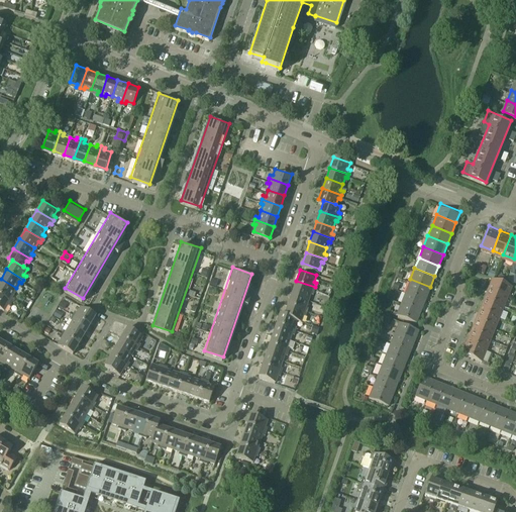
[(508,293),(513,282),(494,275),(493,274),(489,285),(508,293)]
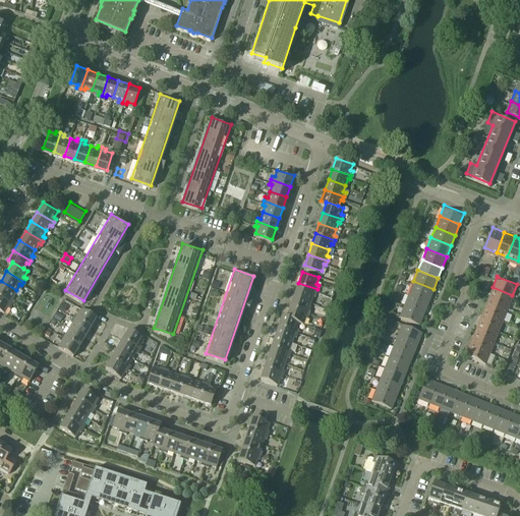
[(12,295),(16,290),(1,281),(0,281),(0,292),(12,300),(14,297),(12,295)]
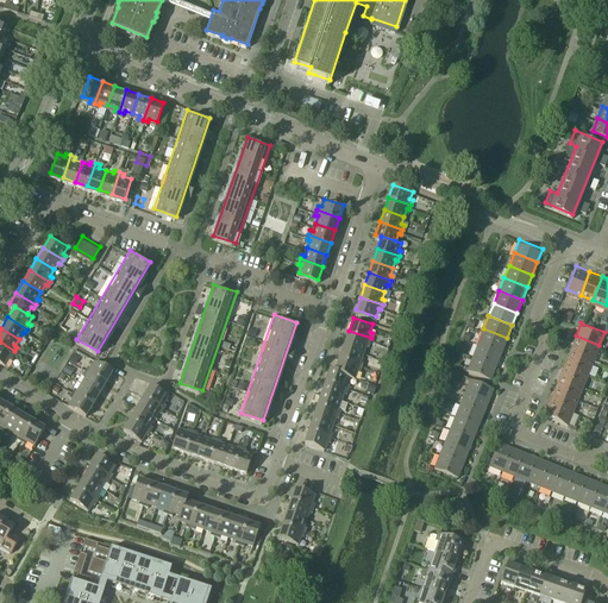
[(501,350),(507,338),(483,328),(478,341),(501,350)]
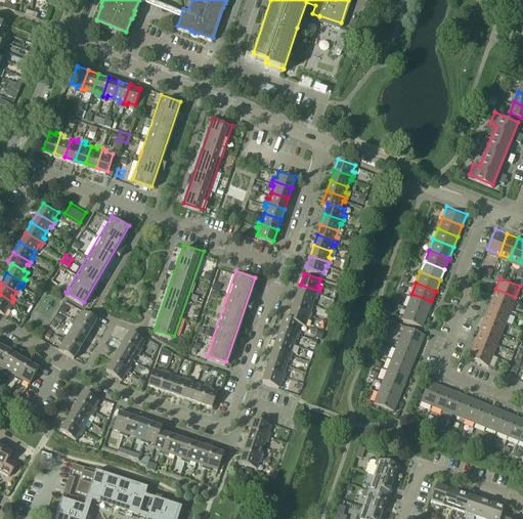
[(318,295),(319,291),(300,285),(296,295),(313,301),(315,294),(318,295)]
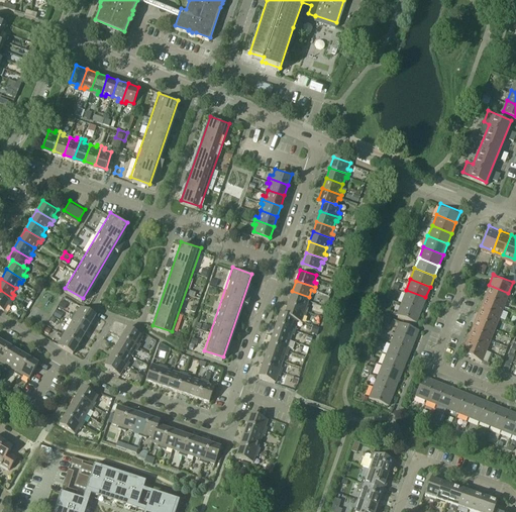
[(504,304),(508,293),(489,285),(484,296),(504,304)]
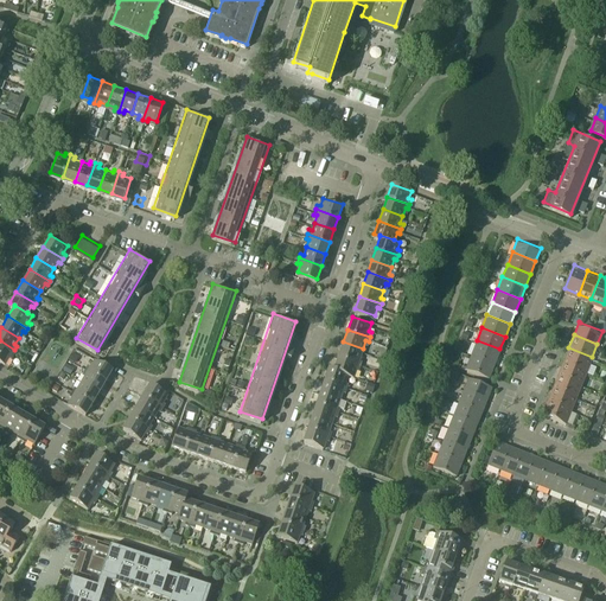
[(14,350),(0,340),(0,357),(5,360),(10,352),(12,355),(14,350)]
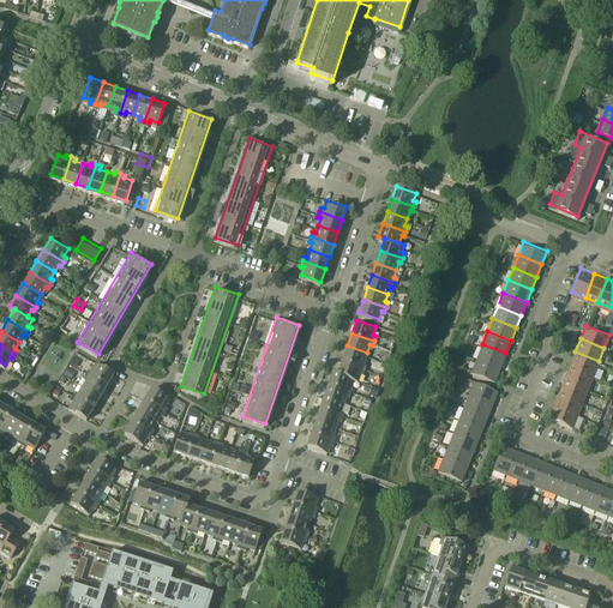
[(500,366),(505,353),(482,344),(478,356),(500,366)]
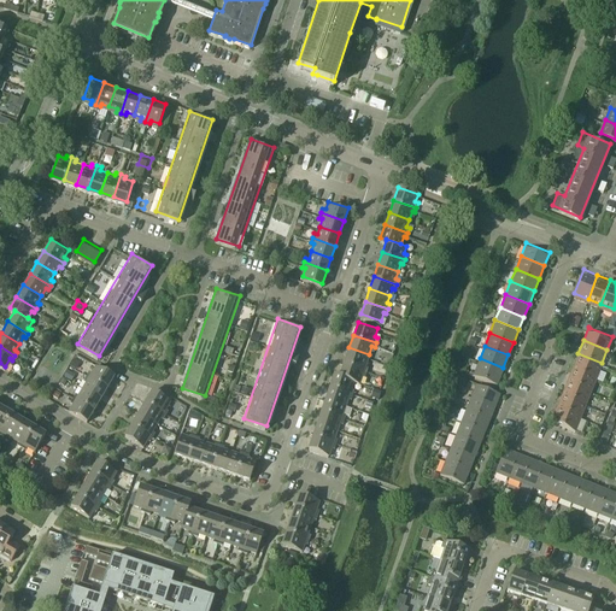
[(367,362),(369,354),(348,347),(345,360),(368,368),(369,363),(367,362)]
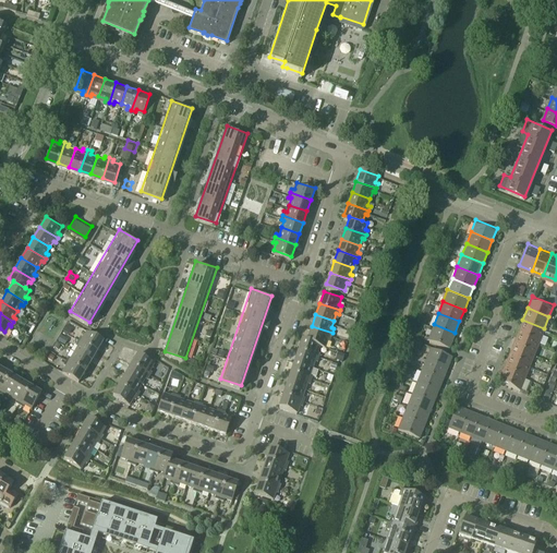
[(540,339),(544,328),(522,320),(518,332),(540,339)]
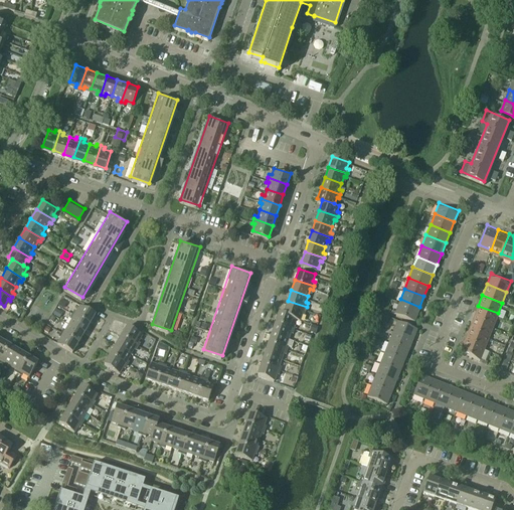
[(62,296),(58,301),(63,304),(66,299),(62,296)]
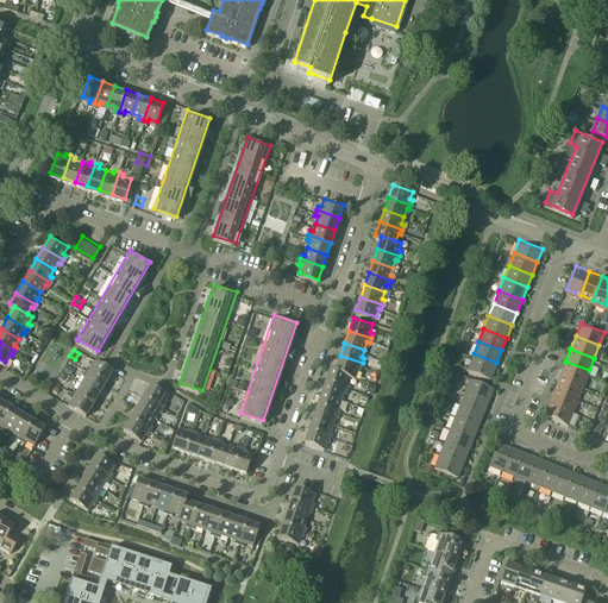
[(491,376),(496,363),(474,353),(468,366),(491,376)]
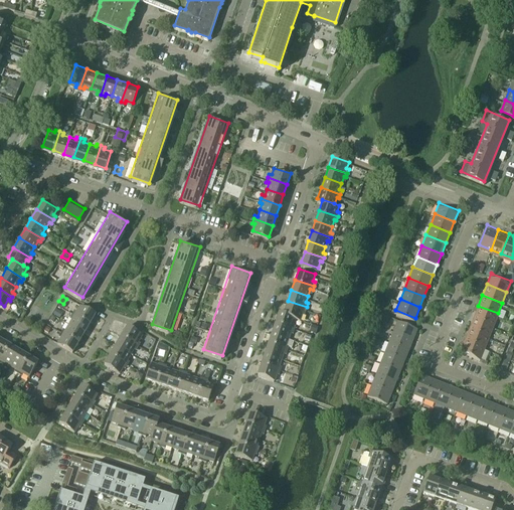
[(305,311),(307,307),(288,301),(284,310),(284,311),(296,315),(296,316),(301,317),(303,310),(305,311)]
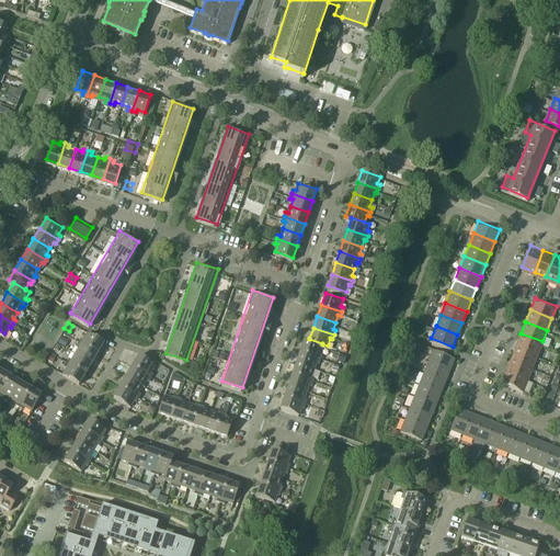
[(99,350),(104,339),(88,329),(84,336),(81,335),(79,338),(99,350)]
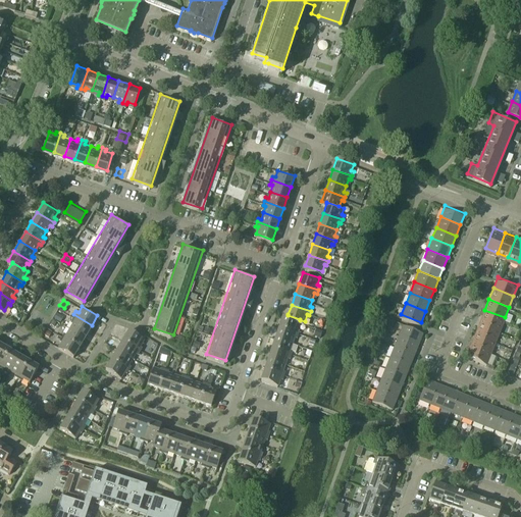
[(501,328),(505,317),(484,310),(480,320),(501,328)]
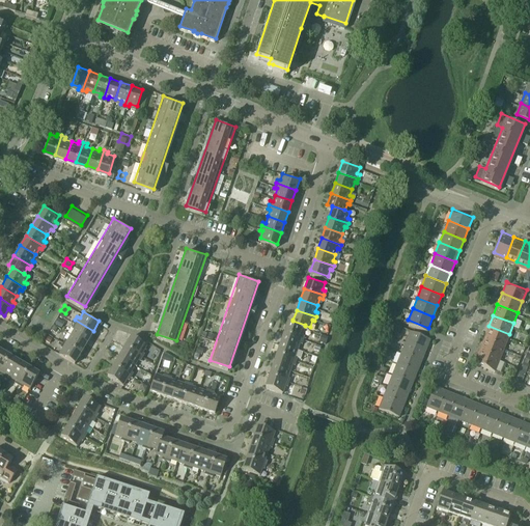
[(303,331),(305,326),(305,325),(293,321),(293,320),(288,319),(284,329),(304,336),(306,332),(303,331)]
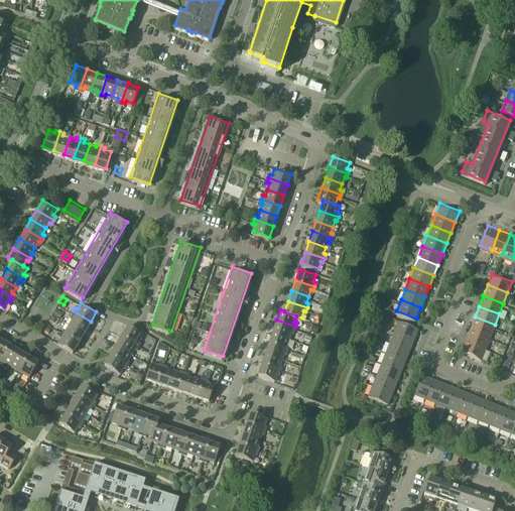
[(91,322),(73,310),(71,314),(73,315),(70,322),(85,331),(91,322)]
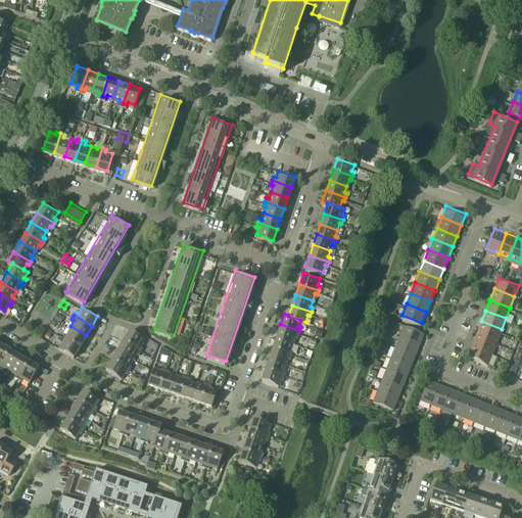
[(497,340),(502,329),(481,321),(477,332),(497,340)]
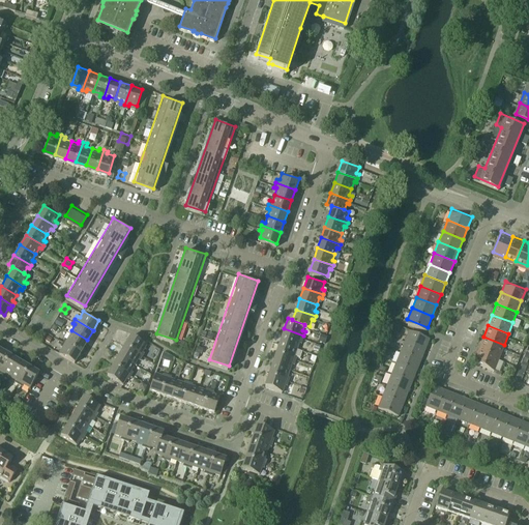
[(425,346),(431,334),(410,327),(406,338),(425,346)]
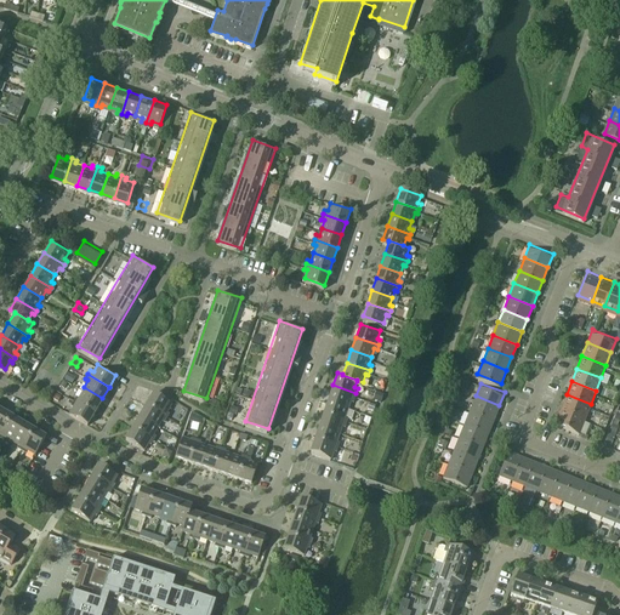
[(354,398),(356,393),(333,385),(329,398),(348,405),(351,397),(354,398)]
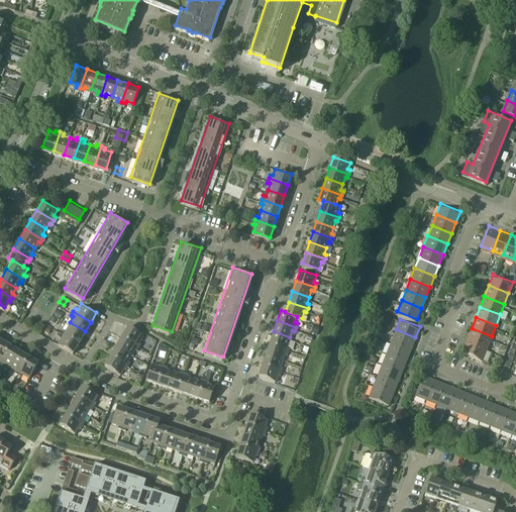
[(80,340),(85,331),(70,322),(67,327),(65,326),(62,330),(80,340)]
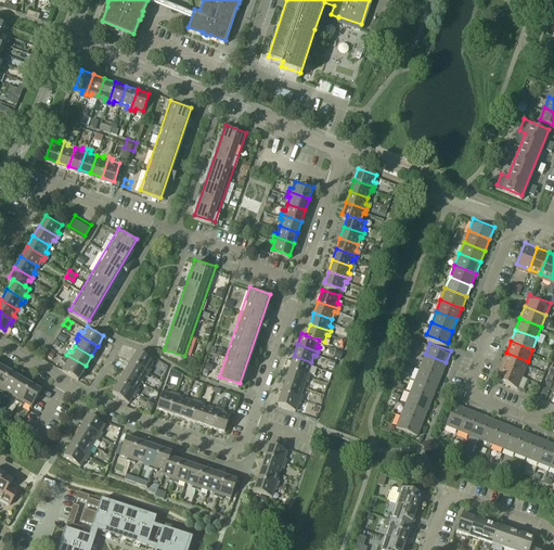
[(336,346),(334,353),(340,355),(343,348),(336,346)]
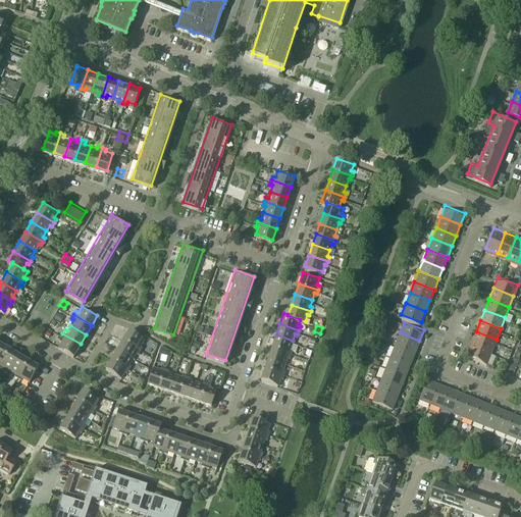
[(141,343),(145,335),(129,327),(123,337),(142,348),(144,344),(141,343)]
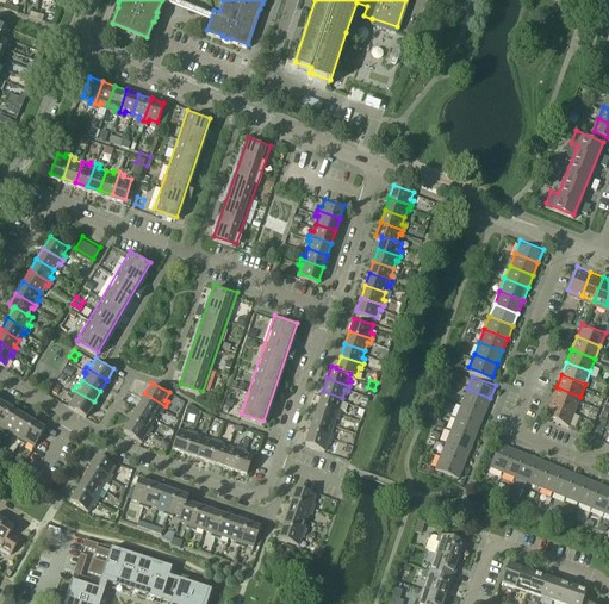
[(575,409),(580,397),(557,387),(551,399),(575,409)]
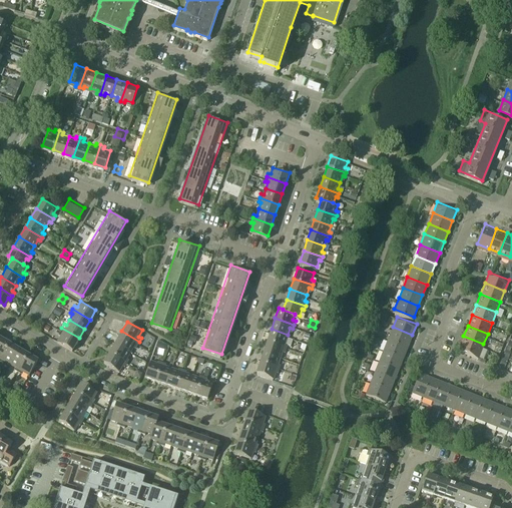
[(408,346),(412,335),(393,327),(388,338),(408,346)]
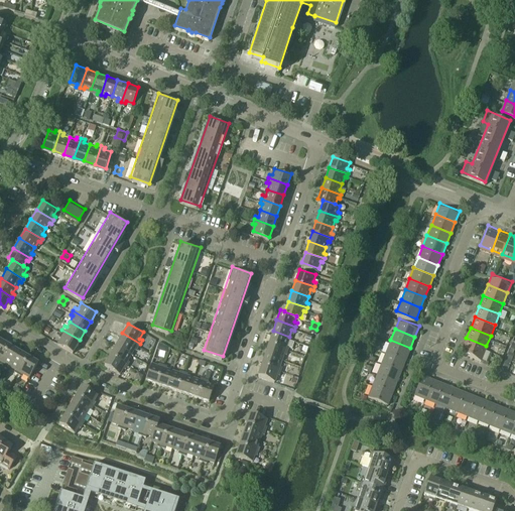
[(80,340),(61,330),(59,333),(61,335),(58,341),(74,350),(80,340)]
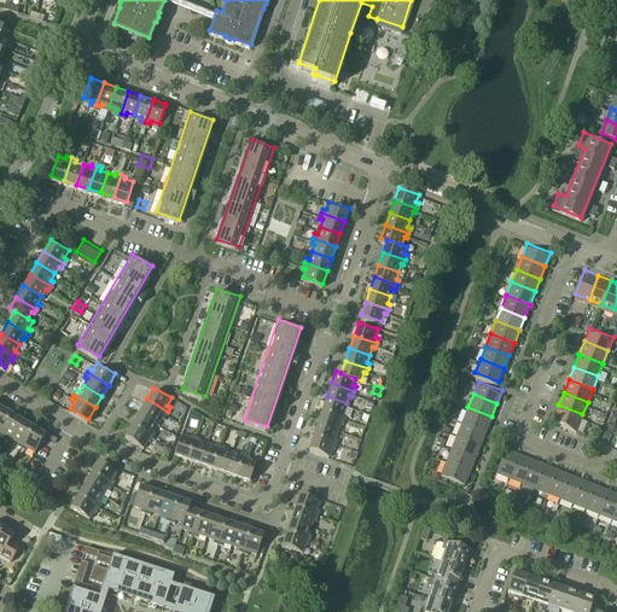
[(344,411),(347,403),(327,396),(322,408),(345,417),(348,412),(344,411)]
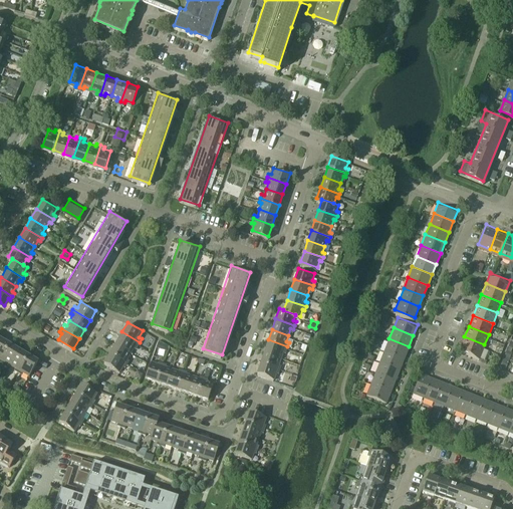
[(140,342),(121,331),(116,341),(132,350),(135,344),(137,345),(140,342)]
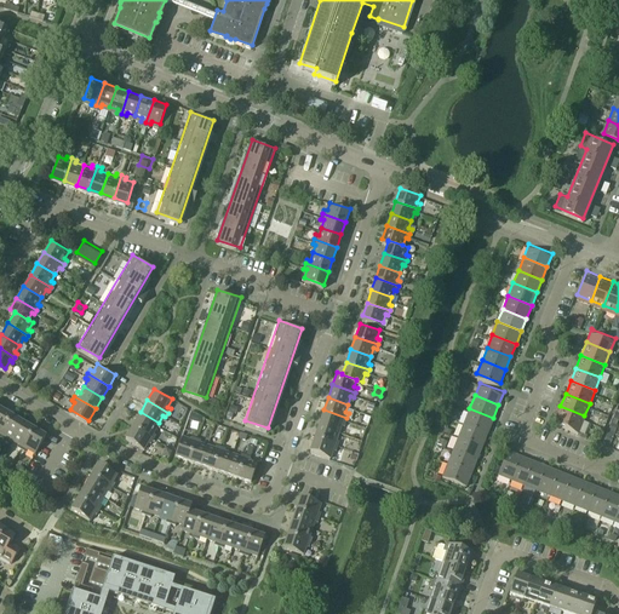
[(0,431),(0,432),(12,411),(1,405),(0,406),(0,431)]
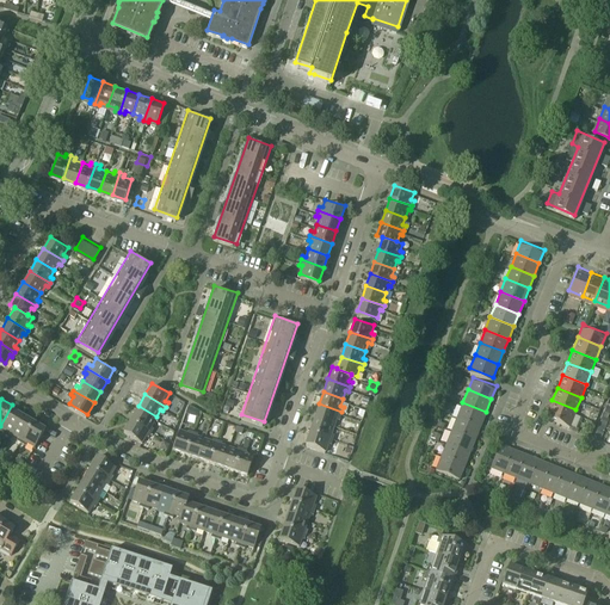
[(571,423),(575,409),(552,400),(547,413),(571,423)]
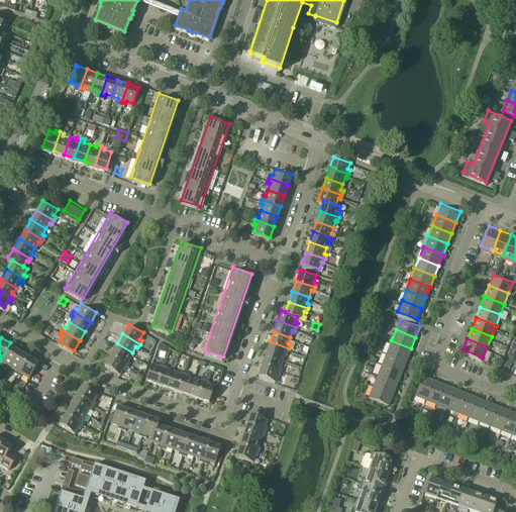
[(407,359),(411,348),(391,340),(387,350),(407,359)]
